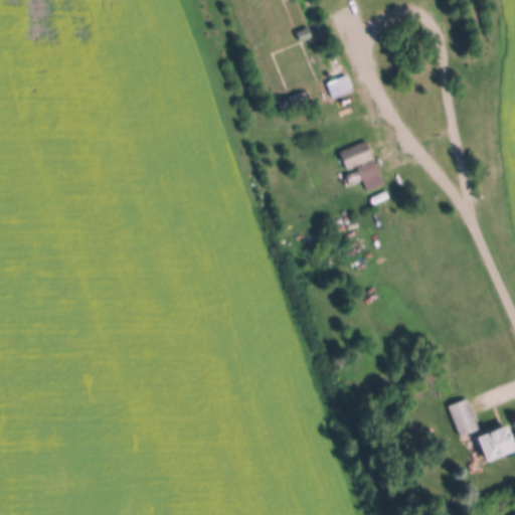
[(327,82),(346,75),(352,91),(333,99),(327,82)]
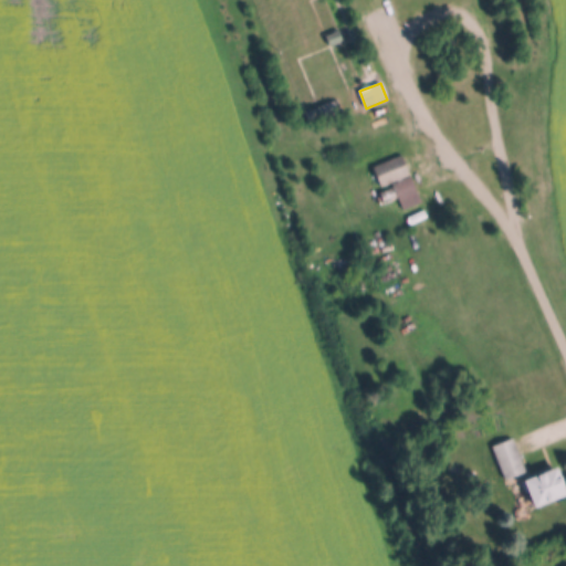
[(305,113),(335,101),(339,112),(310,124),(305,113)]
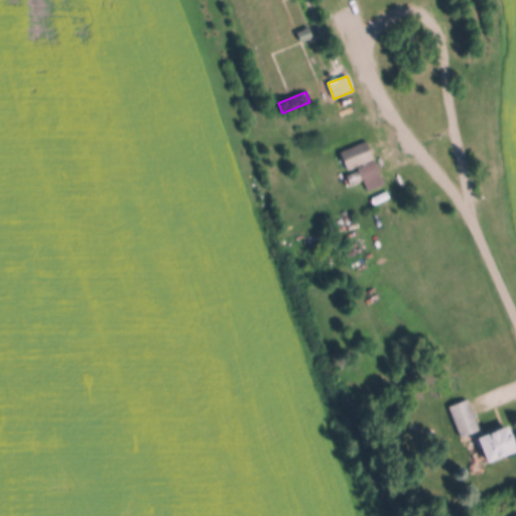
[(368,143),(375,160),(348,170),(342,153),(368,143)]
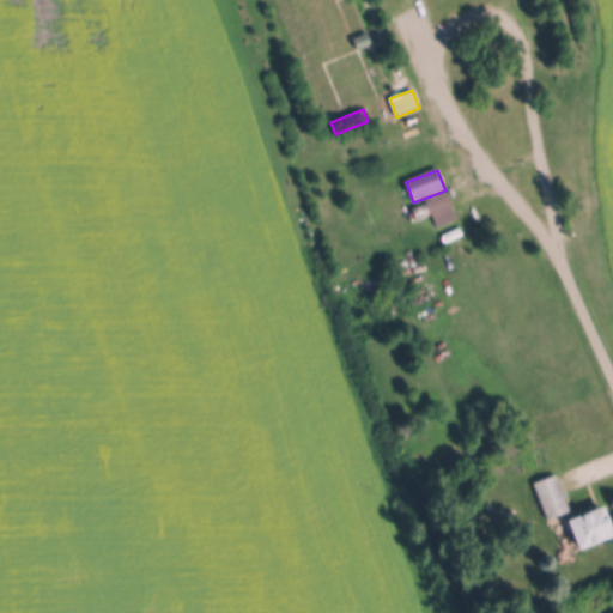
[(426,200),(447,192),(457,219),(437,228),(426,200)]
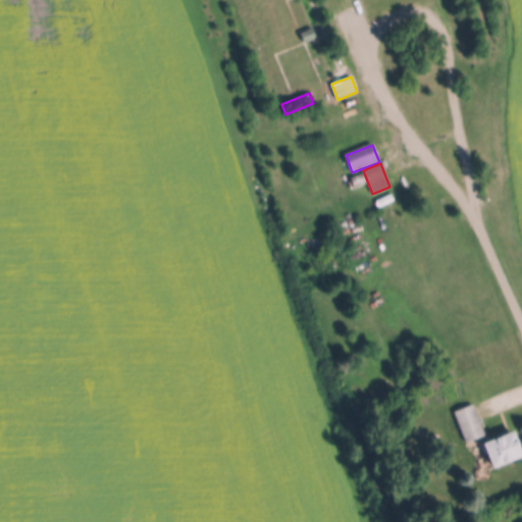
[(455,412),(473,405),(485,436),(467,444),(455,412)]
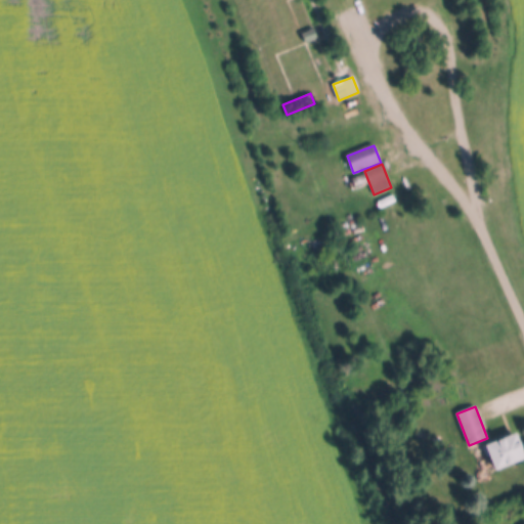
[(489,444),(519,433),(523,445),(523,461),(499,471),(489,444)]
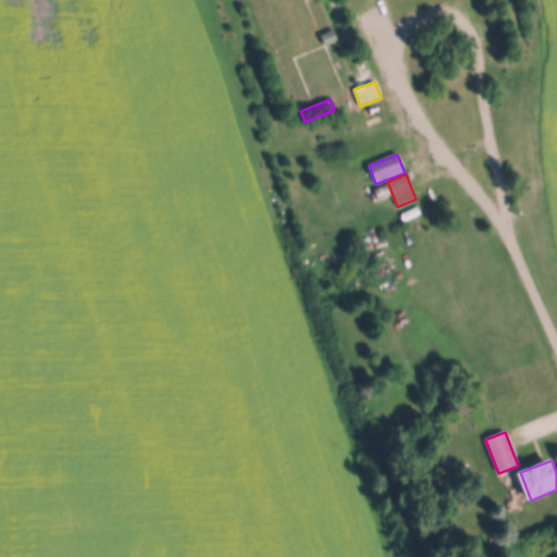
All buildings are outlined.
